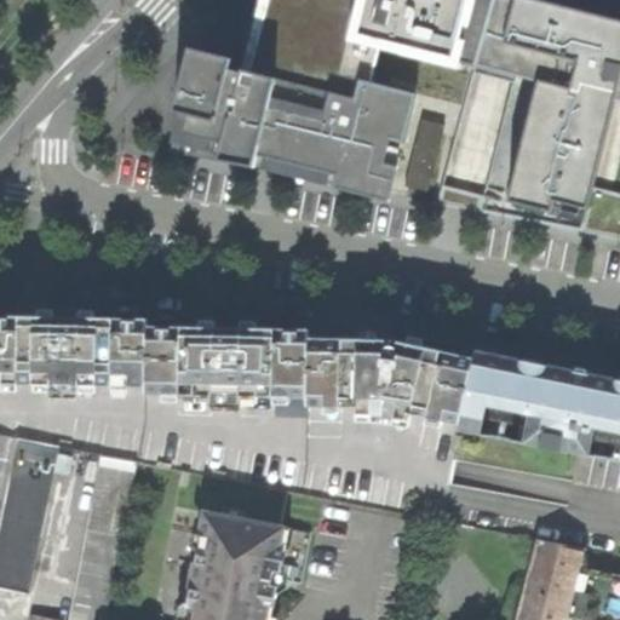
[(475,67),(493,0),(277,0),(264,63),(204,57),(176,151),(438,204),(443,185),(475,67)]
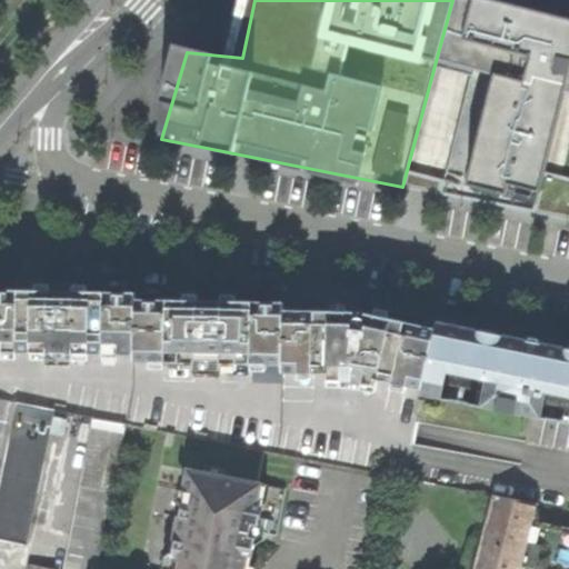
[(568,19),(492,0),(452,0),(436,61),(472,70),(445,180),(407,170),(402,187),(568,219),(568,178),(545,172),(565,93),(568,93),(568,19)]
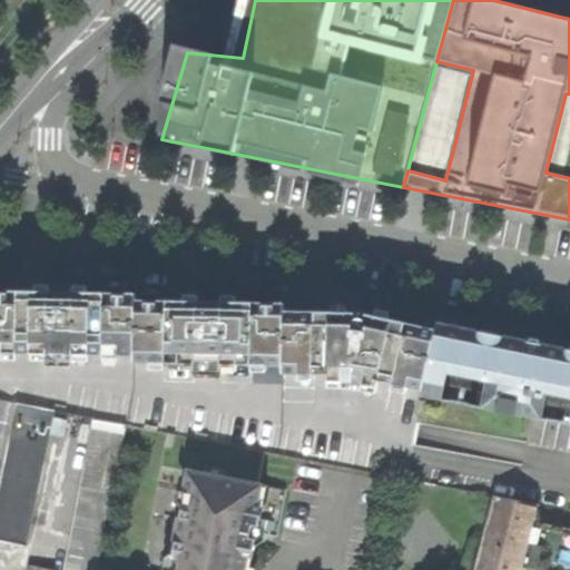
[(0,354),(46,355),(46,361),(72,362),(72,355),(134,356),(135,301),(135,293),(53,292),(0,291),(0,354)]
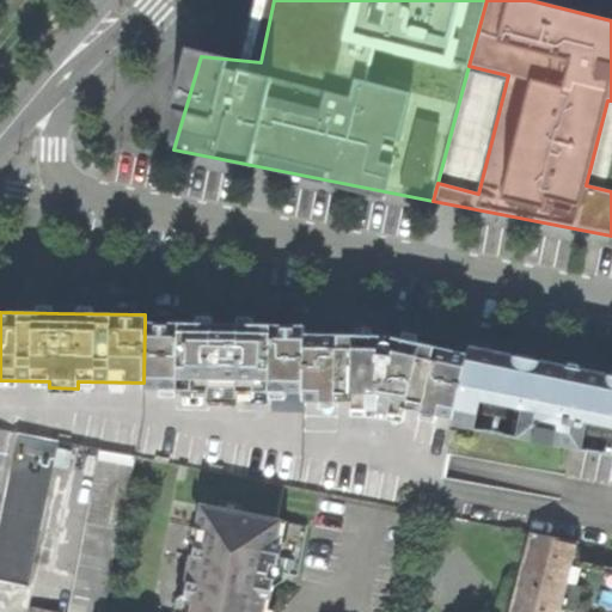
[(221,324),(145,323),(144,383),(144,390),(210,391),(210,398),(239,398),(239,391),(304,392),(305,335),(306,326),(221,324)]
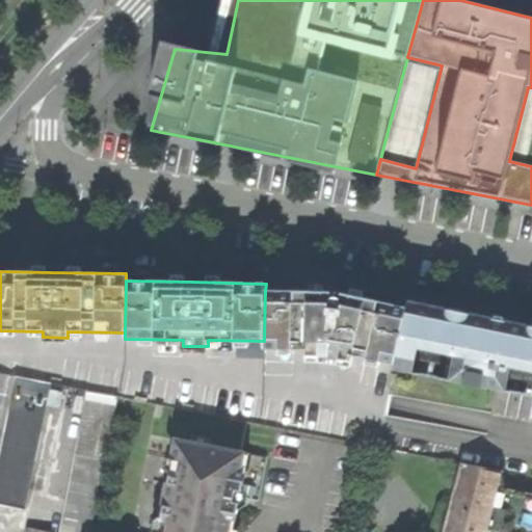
[(323,291),(265,291),(264,341),(264,348),(306,350),(306,355),(327,357),(351,362),(353,356),(394,365),(406,308),(351,295),(348,307),(342,306),(343,302),(341,299),(337,297),(333,297),(329,299),(327,303),(324,303),(323,291)]
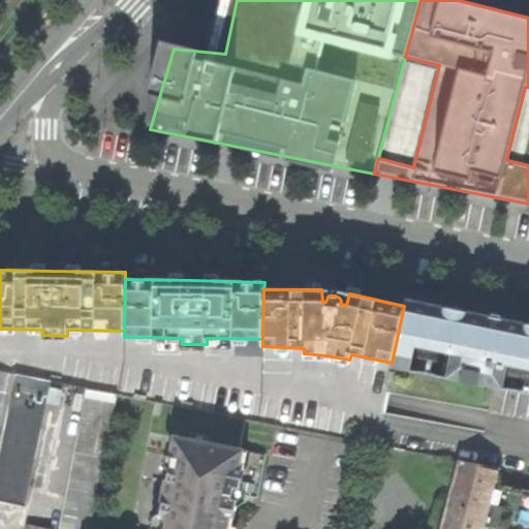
[(406,300),(404,306),(392,363),(391,367),(528,392),(528,323),(496,317),(406,300)]
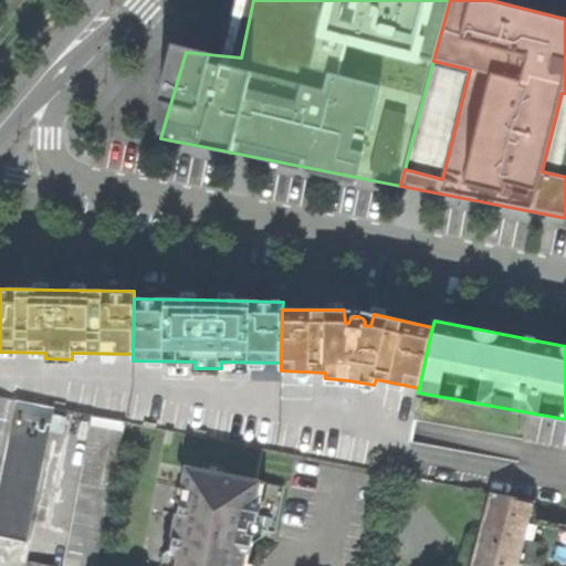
[(0,451),(11,400),(0,398),(0,451)]
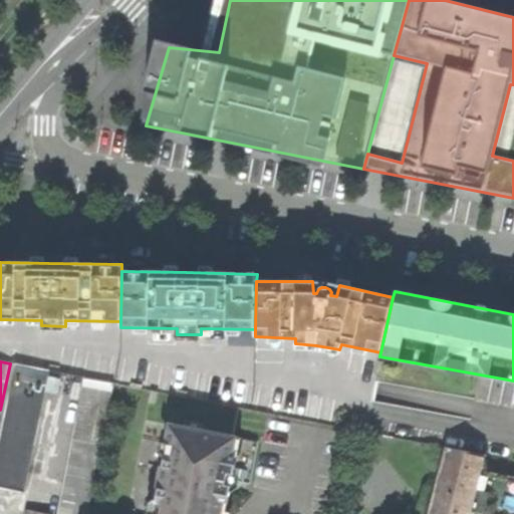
[(48,370),(10,363),(0,410),(0,486),(23,491),(48,370)]
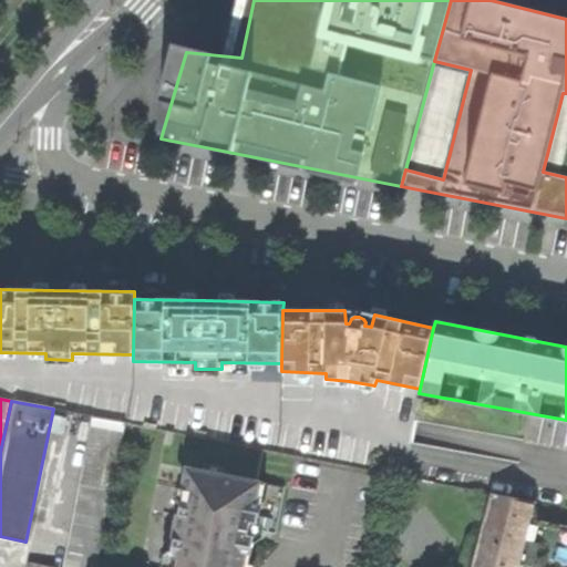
[(96,566),(125,423),(93,416),(62,566),(96,566)]
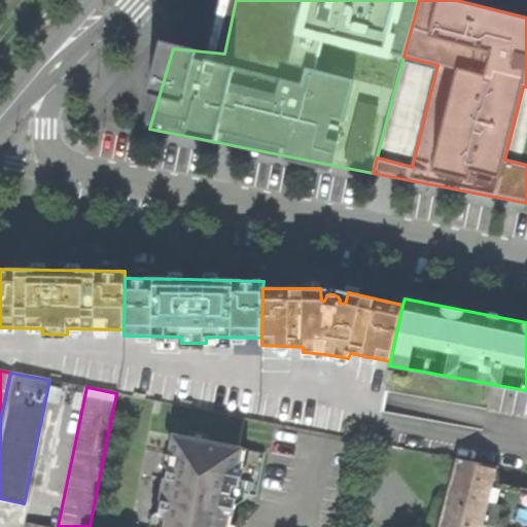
[(226,526),(232,502),(227,497),(222,496),(223,492),(224,489),(239,491),(243,469),(235,468),(239,448),(208,442),(209,435),(191,432),(190,437),(174,434),(171,454),(174,455),(171,467),(169,466),(159,515),(162,516),(159,526),(226,526)]
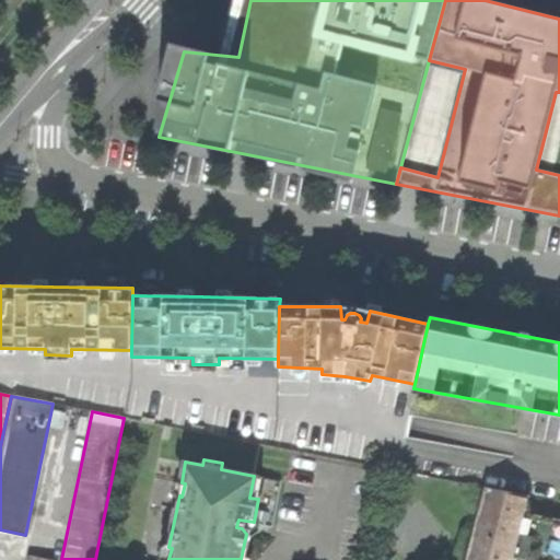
[(559,559),(559,517),(520,511),(524,493),(482,487),(464,559),(559,559)]
